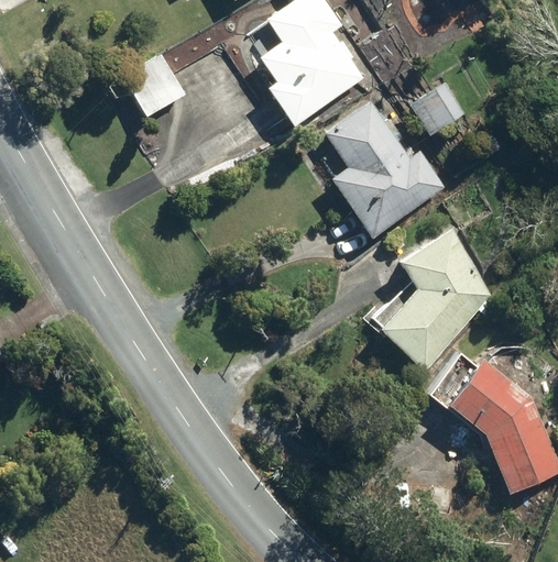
[(283,44),(260,58),(275,81),(267,86),(291,124),(365,78),(354,59),(356,58),(346,41),(342,43),(335,32),(345,26),(327,0),(293,0),(295,2),(267,19),(283,44)]
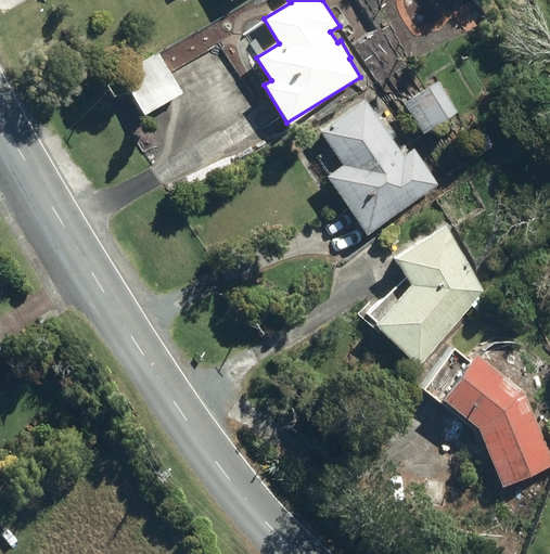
[(124,78),(145,117),(186,95),(164,56),(124,78)]
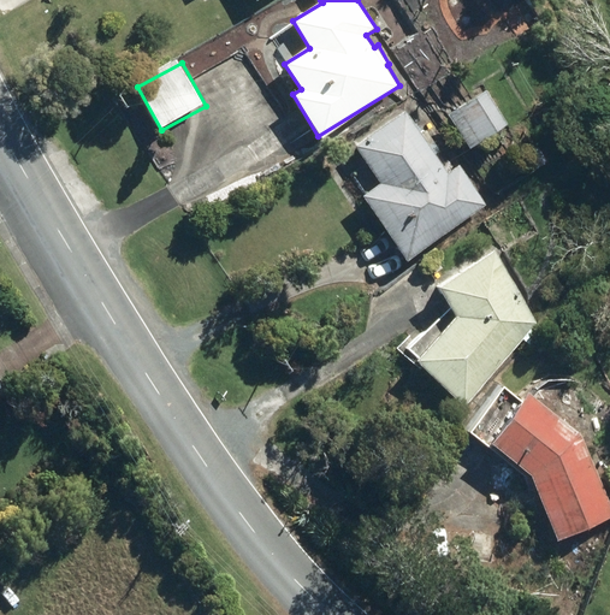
[(489,89),(450,113),(472,147),(509,123),(489,89)]
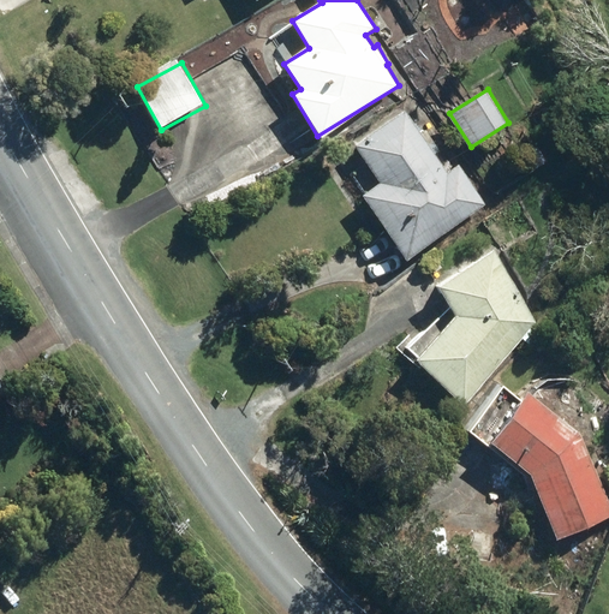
[(423,131),(409,108),(356,144),(381,182),(362,195),(405,260),(488,204),(463,166),(451,174),(431,147),(437,143),(428,129),(423,131)]
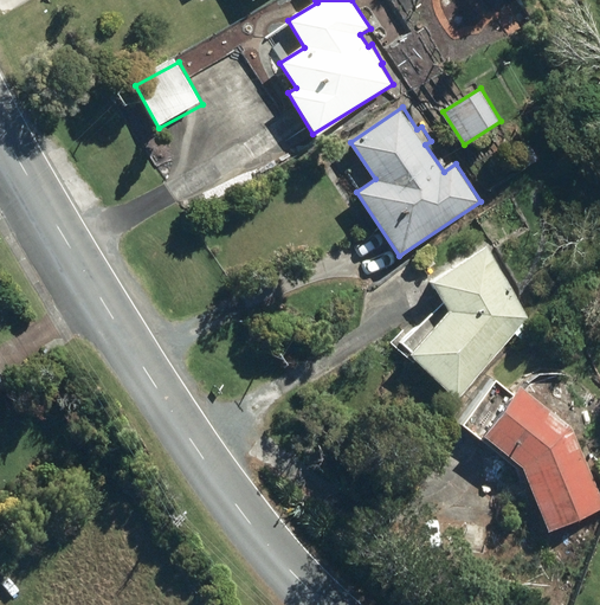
[(426,281),(444,307),(404,352),(456,399),(531,315),(484,243),(426,281)]
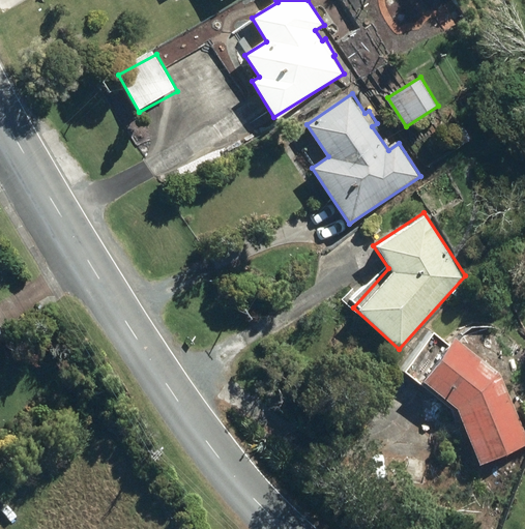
[(399,369),(455,410),(478,466),(524,446),(524,432),(500,374),(451,339),(448,344),(436,334),(429,344),(420,339),(399,369)]
